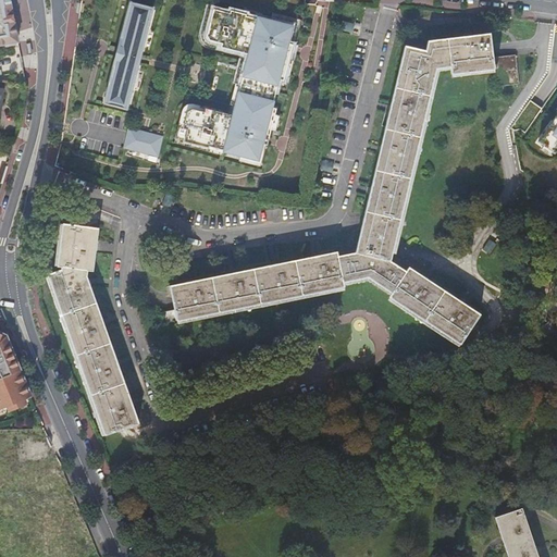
[(0,0),(0,50),(23,47),(13,0),(0,0)]
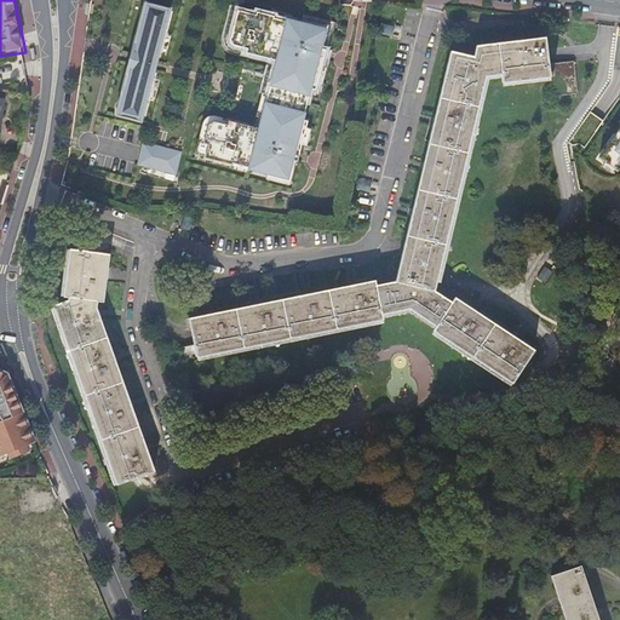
[(145,3),(110,135),(136,141),(171,9),(168,7),(170,4),(162,1),(161,6),(145,3)]
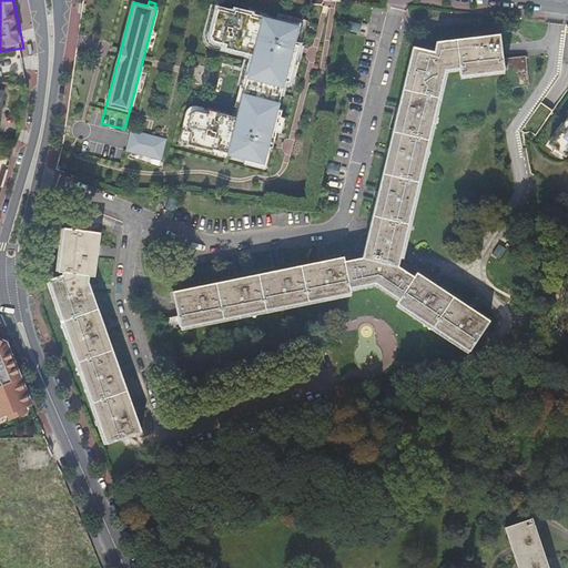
[(233,16),(212,10),(203,41),(209,48),(219,50),(219,53),(244,60),(231,114),(206,109),(205,115),(194,113),(186,117),(181,135),(188,138),(184,151),(264,172),(302,24),(252,12),(250,16),(234,11),(233,16)]
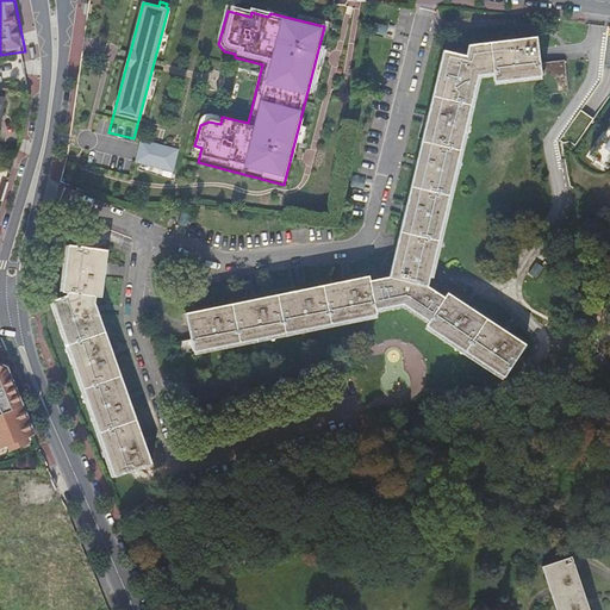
[(367,277),(187,311),(192,337),(180,340),(182,353),(374,316),(373,309),(398,304),(424,322),(421,327),(498,378),(521,346),(442,293),(440,298),(424,287),(475,75),(495,72),(497,80),(543,73),(546,92),(571,88),(566,56),(541,60),(537,33),(470,44),(465,60),(441,53),(387,278),(368,281),(367,277)]
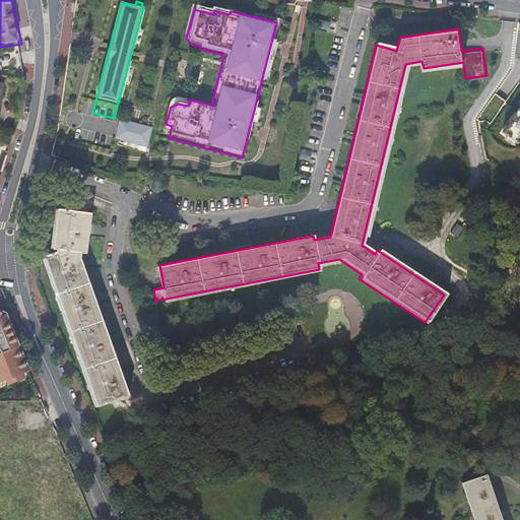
[(519,103),(506,122),(519,131),(519,103)]
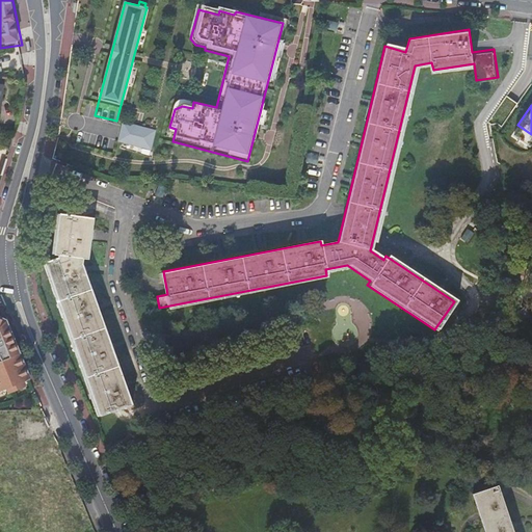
[(153,149),(158,129),(124,121),(118,140),(153,149)]
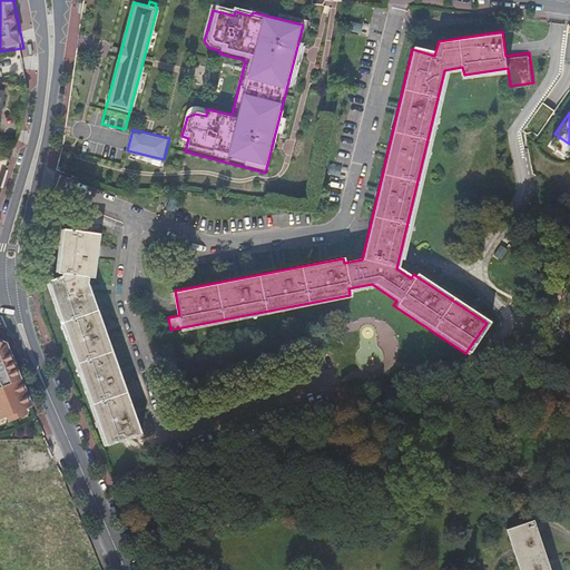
[(102,234),(66,228),(60,273),(65,274),(65,276),(50,282),(108,446),(143,433),(90,283),(90,277),(97,277),(102,234)]
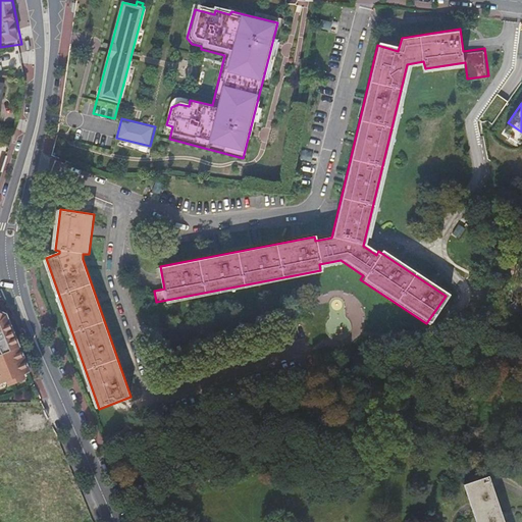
[(0,383),(29,372),(5,314),(0,312),(0,383)]
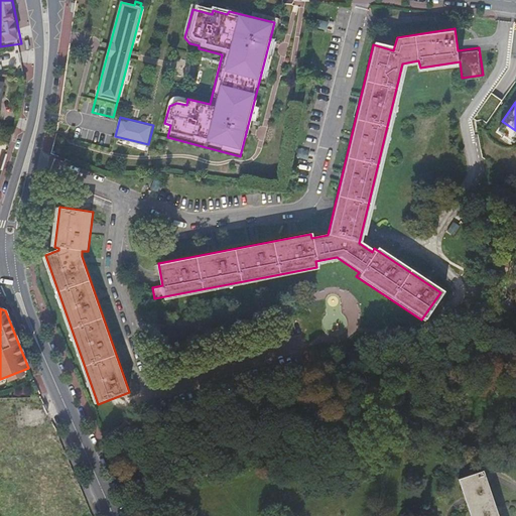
[(497,515),(483,472),(459,479),(470,515),(497,515)]
